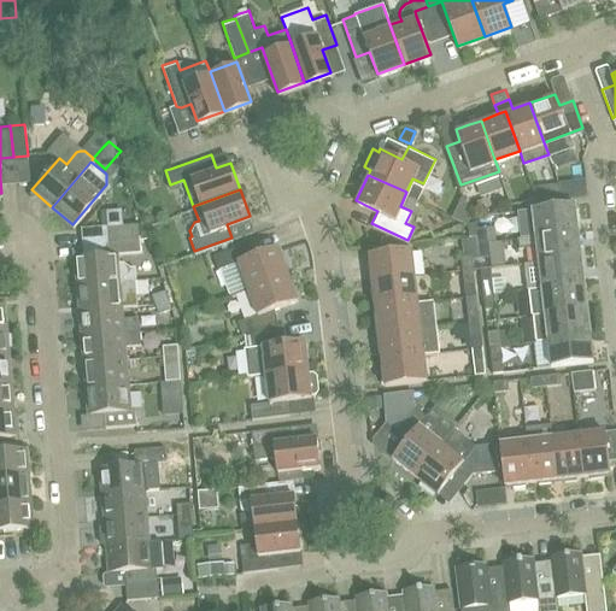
[(518,235),(535,233),(576,228),(574,201),(532,206),(534,223),(517,225),(518,235)]
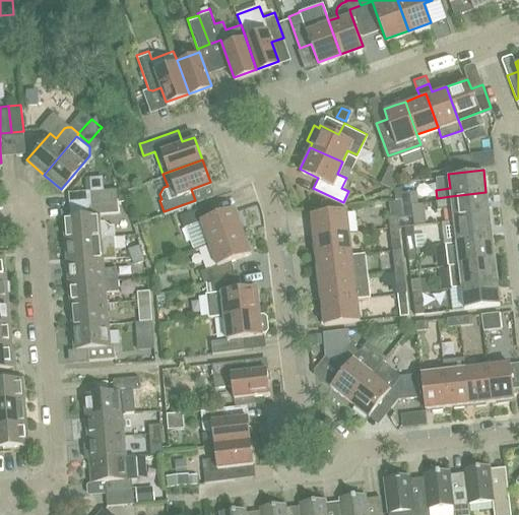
[(119,185),(116,186),(89,188),(90,200),(117,198),(117,194),(122,193),(119,185)]
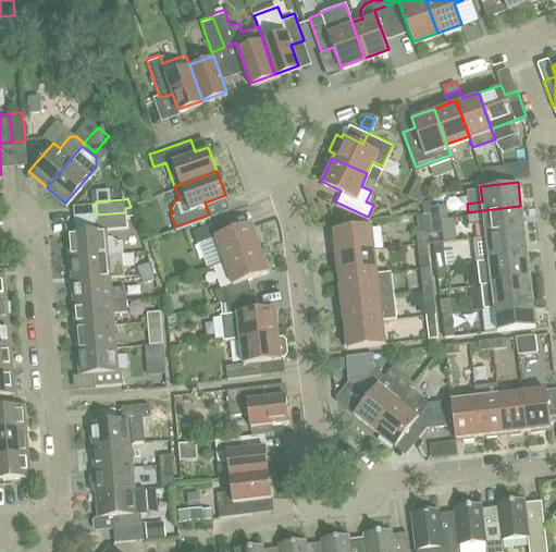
[(437,203),(429,204),(428,198),(421,198),(422,210),(429,209),(430,217),(440,216),(437,203)]
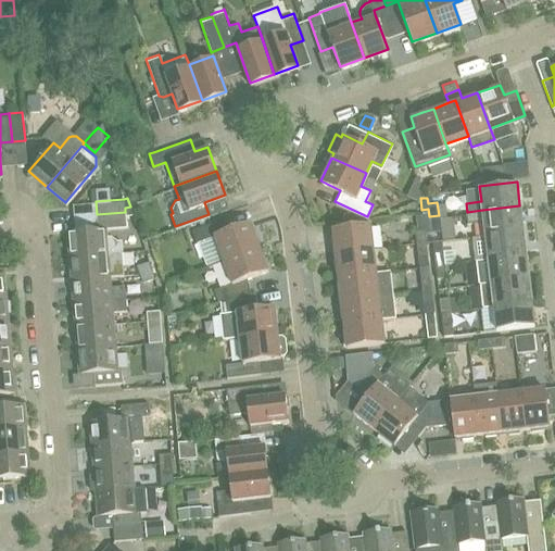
[(522,229),(519,205),(482,210),(467,212),(466,212),(467,222),(483,220),(484,234),(522,229)]
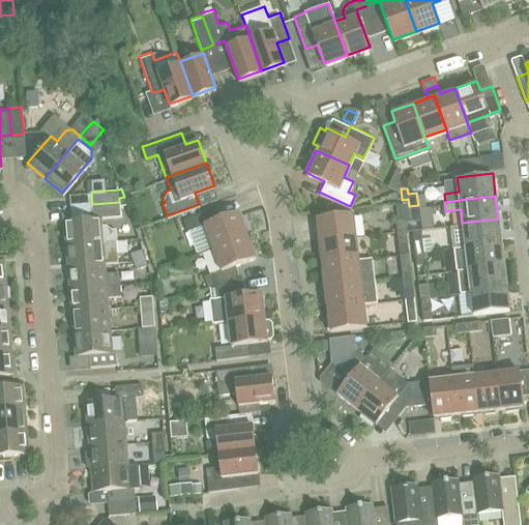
[(120,214),(119,202),(92,204),(93,216),(64,219),(66,241),(101,239),(114,238),(114,229),(110,229),(105,226),(100,227),(99,215),(120,214)]
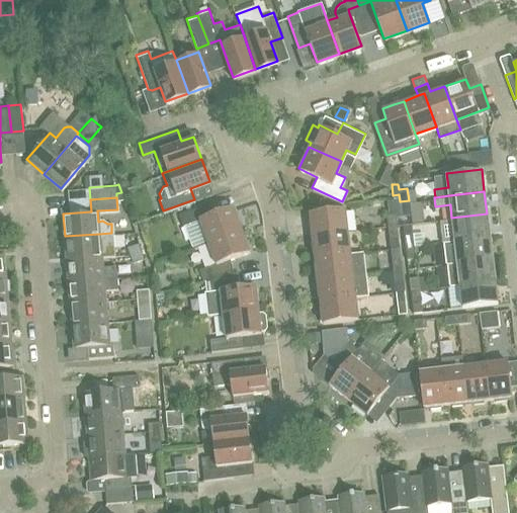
[(410,212),(409,200),(400,201),(402,214),(410,212)]
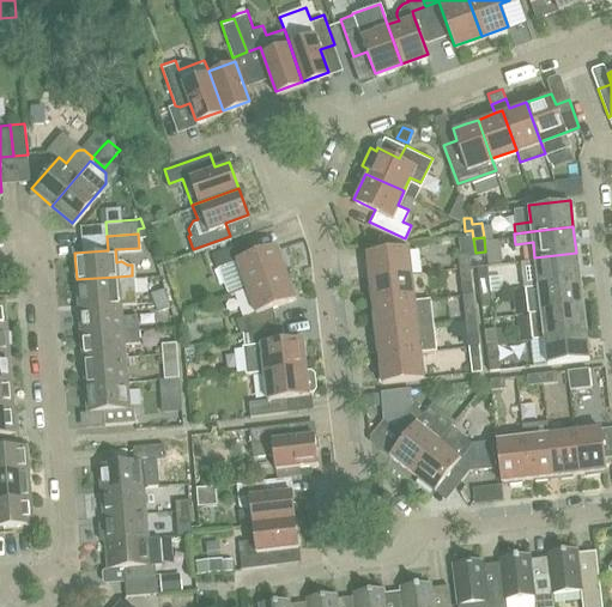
[(485,252),(486,261),(501,260),(498,237),(484,238),(485,252)]
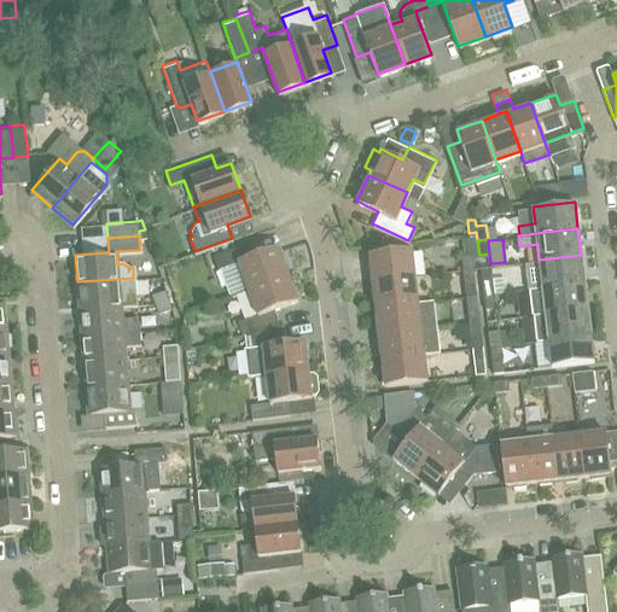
[(238,260),(248,286),(287,272),(278,245),(255,254),(250,240),(213,254),(217,267),(238,260)]
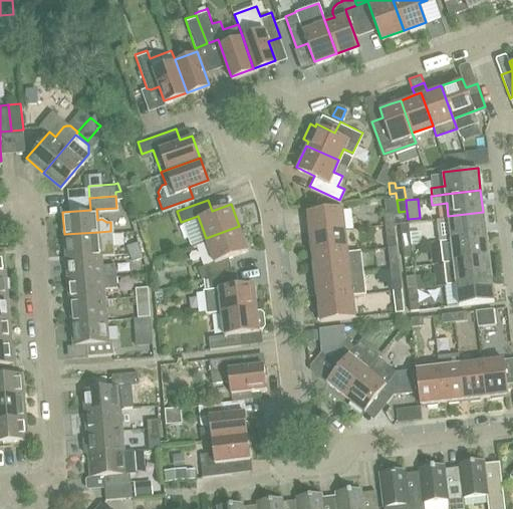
[(309,232),(344,228),(341,206),(307,210),(309,232)]
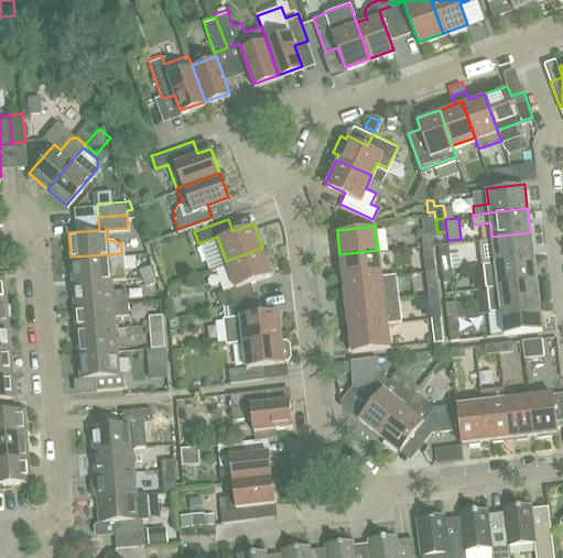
[(420,231),(422,243),(432,242),(430,230),(420,231)]
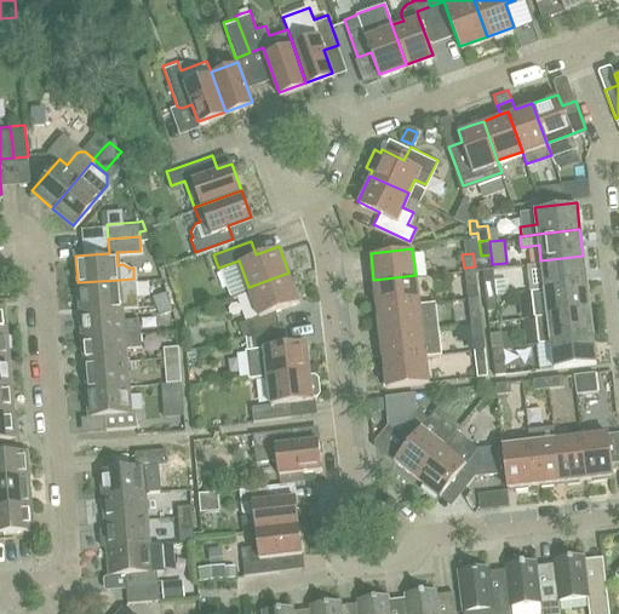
[(586,281),(583,256),(540,260),(544,286),(586,281)]
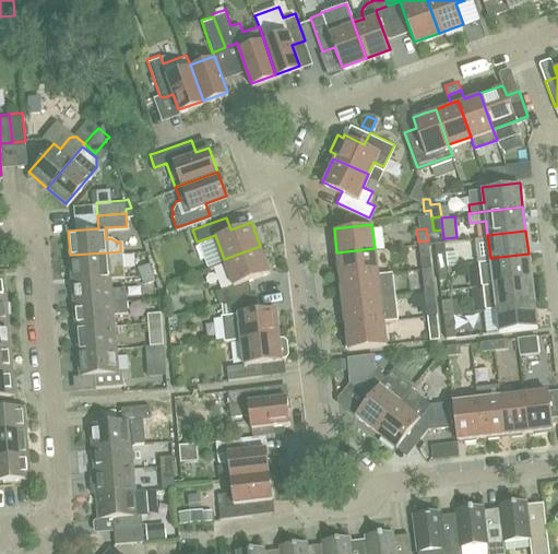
[(429,255),(428,240),(418,242),(419,256),(429,255)]
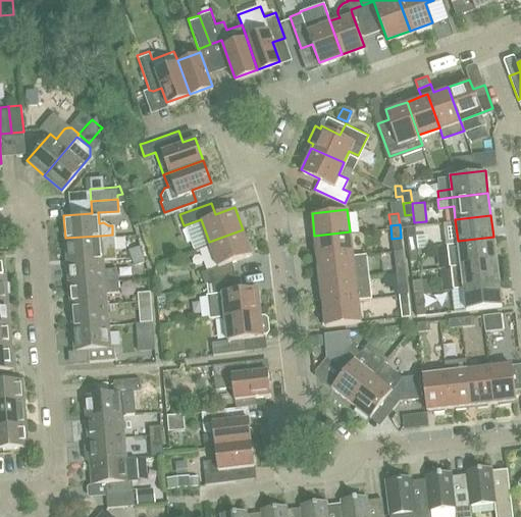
[(243,229),(209,242),(217,264),(200,270),(204,281),(235,274),(231,259),(251,252),(243,229)]
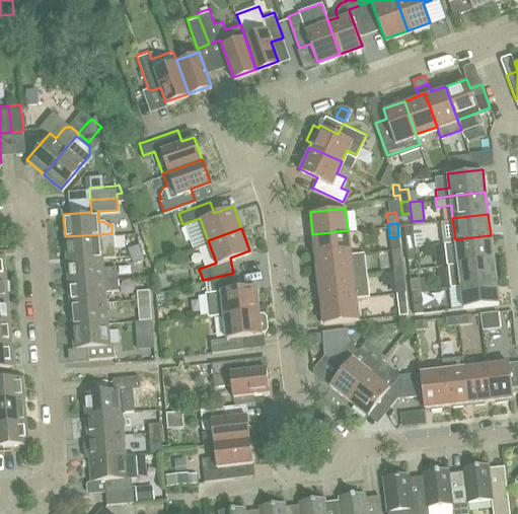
[(312,234),(315,257),(351,251),(348,230),(312,234)]
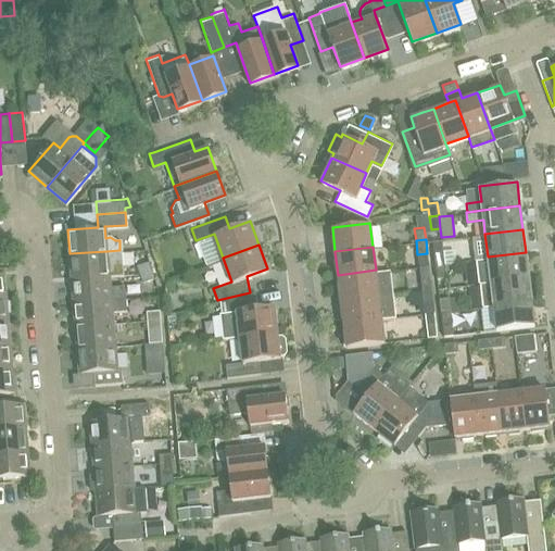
[(433,250),(434,263),(444,262),(443,249),(433,250)]
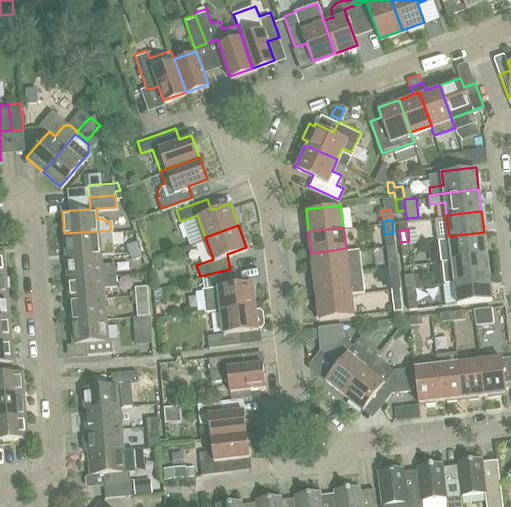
[(110,230),(98,231),(64,233),(65,255),(100,252),(112,251),(110,230)]
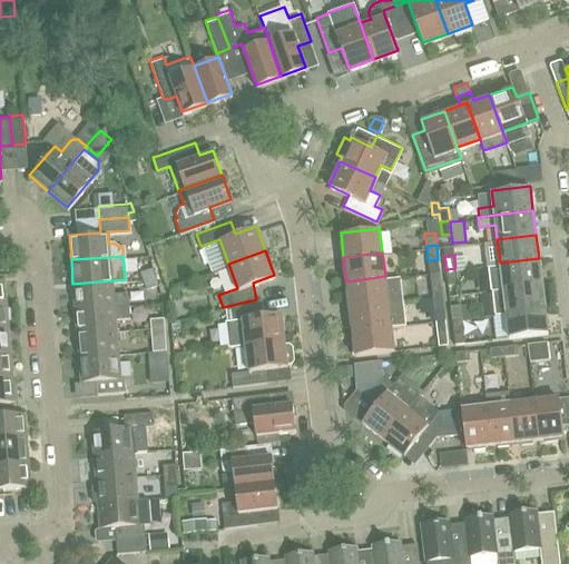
[(502,287),(541,283),(539,258),(500,263),(502,287)]
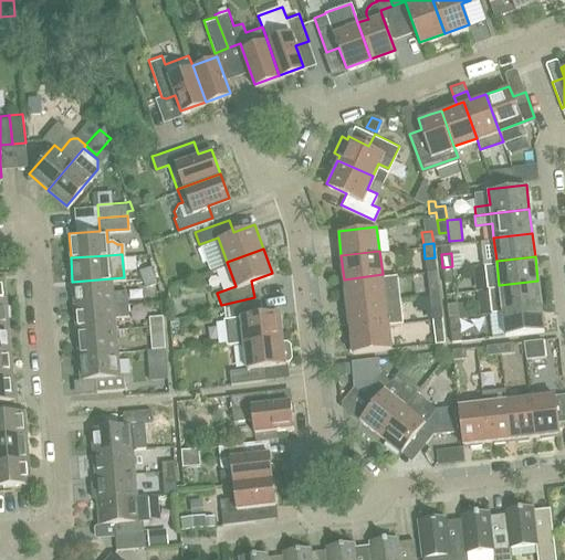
[(154,272),(150,263),(138,267),(142,276),(154,272)]
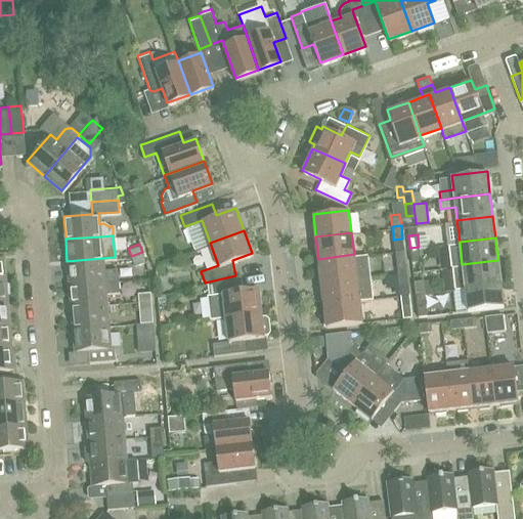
[(420,259),(419,247),(409,248),(411,260),(420,259)]
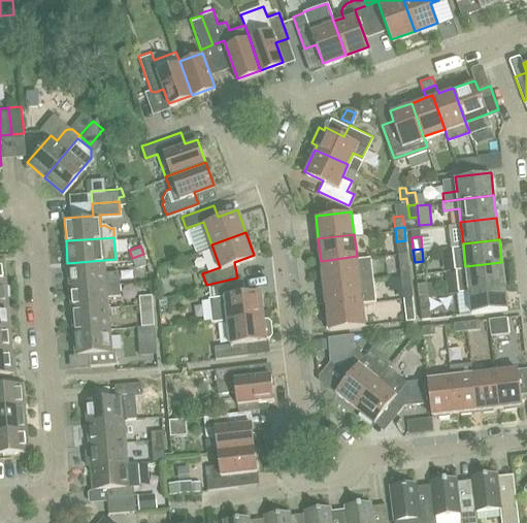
[(135,265),(146,261),(143,254),(132,258),(135,265)]
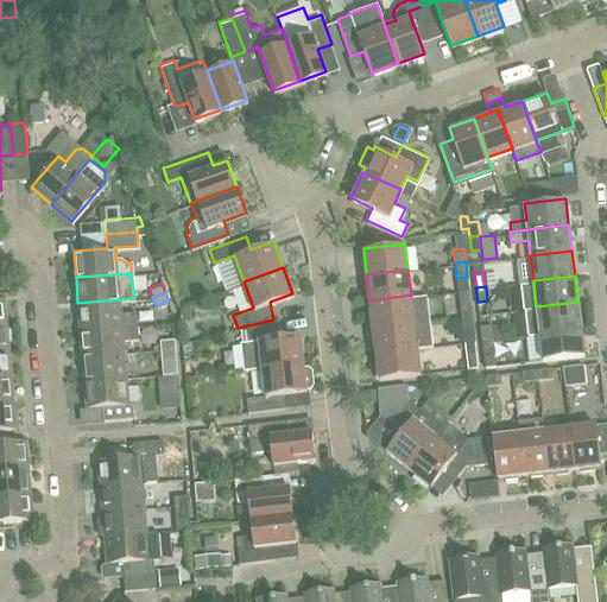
[(372,318),(373,325),(413,321),(429,318),(425,293),(411,295),(370,301),(371,306),(367,308),(368,318),(372,318)]
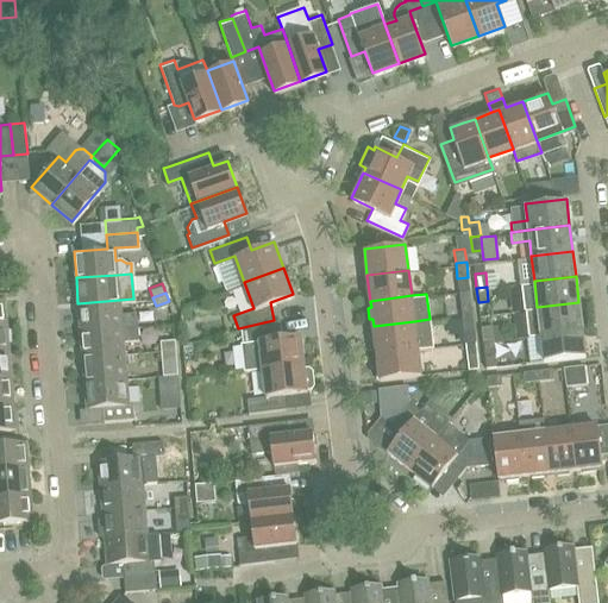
[(77,303),(80,330),(121,326),(139,324),(138,311),(120,312),(119,300),(77,303)]
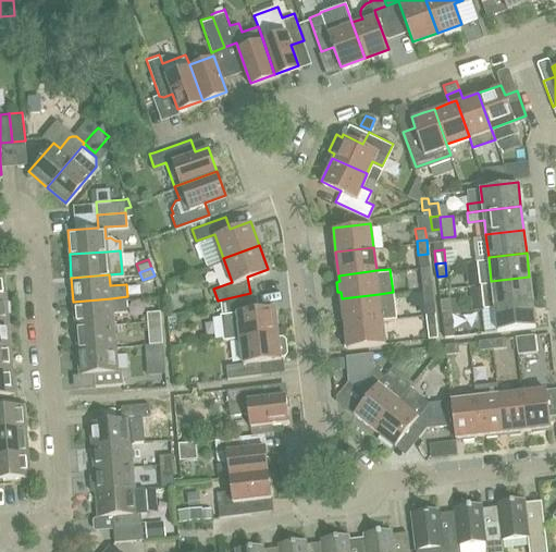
[(420,276),(422,289),(432,287),(430,274),(420,276)]
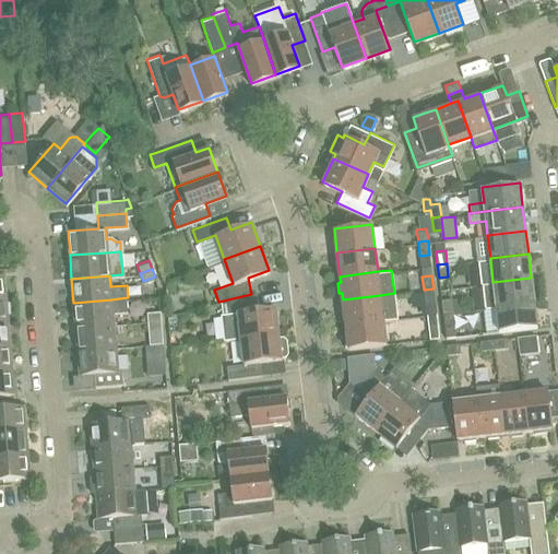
[(534,301),(531,278),(493,282),(483,283),(485,306),(496,305),(534,301)]
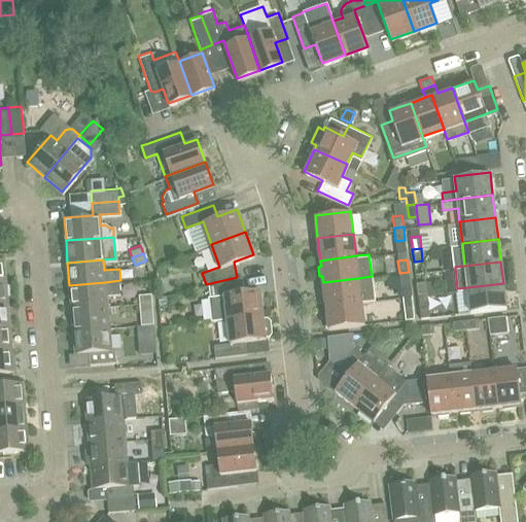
[(399,273),(401,296),(411,294),(409,272),(399,273)]
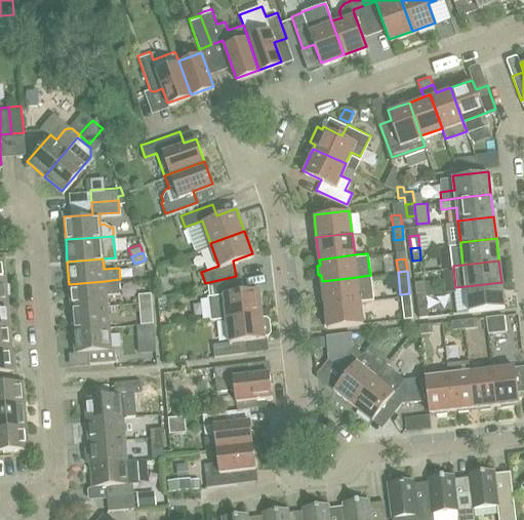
[(370,275),(357,277),(322,281),(322,287),(320,288),(321,297),(323,297),(324,303),(360,300),(372,298),(370,275)]
